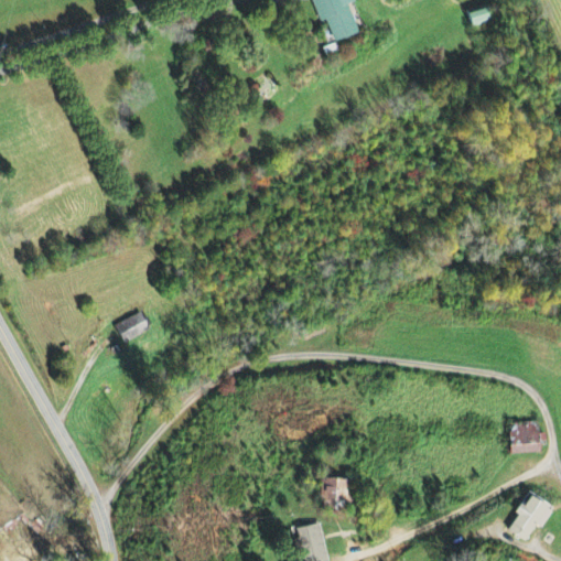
[(313,0),(321,21),(326,19),(334,41),(358,32),(348,3),(355,1),(354,0),(313,0)]
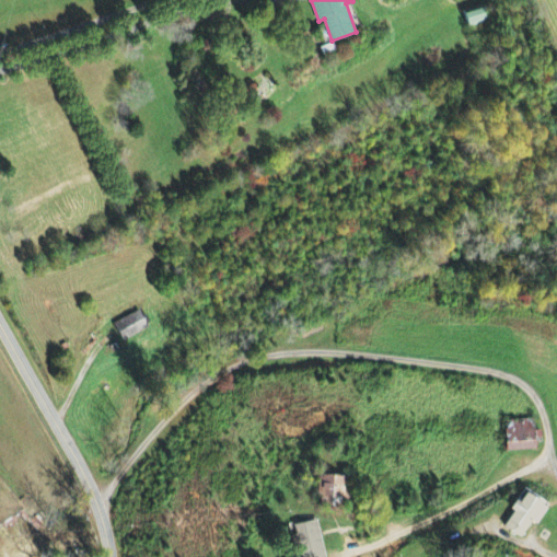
[(467,27),(488,21),(483,7),(463,13),(467,27)]
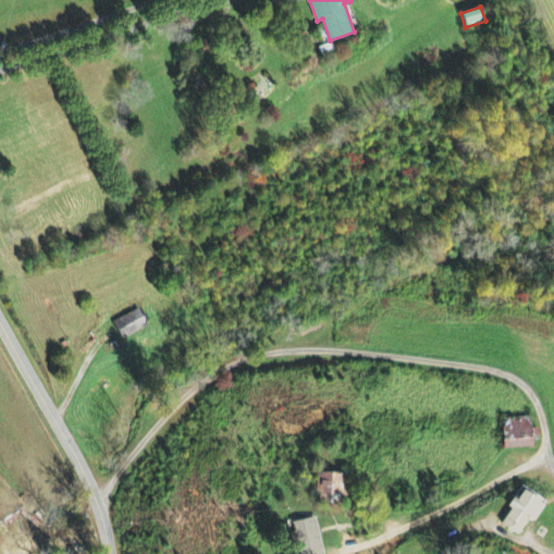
[(121,335),(148,324),(140,307),(114,319),(121,335)]
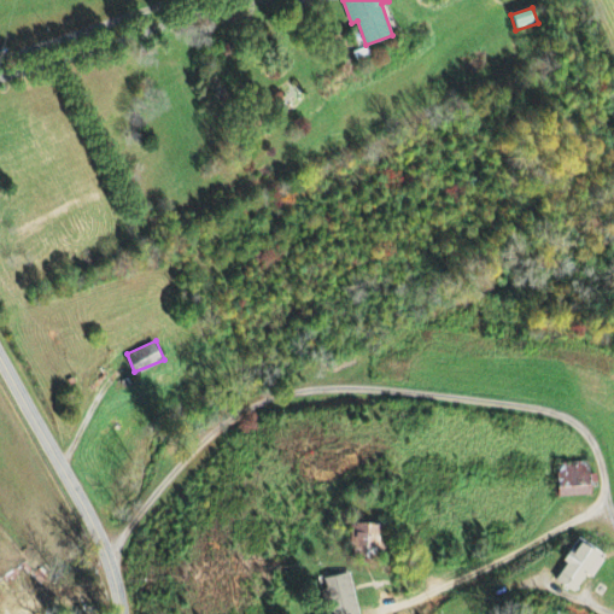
[(591,492),(591,484),(598,483),(597,472),(590,472),(589,461),(556,465),(559,496),(591,492)]
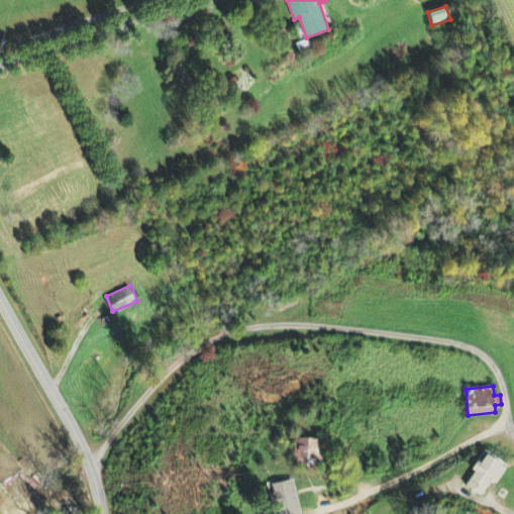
[(316,459),(317,436),(294,435),(293,464),(304,465),(304,459),(316,459)]
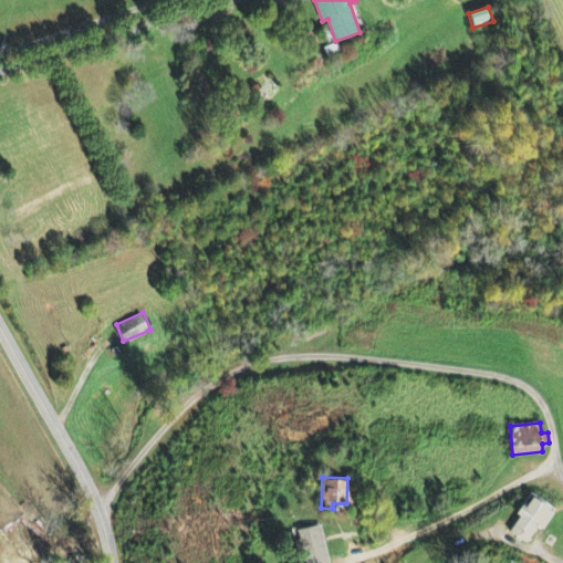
[(520,514),(510,531),(528,542),(539,524),(544,528),(555,510),(531,493),(518,513),(520,514)]
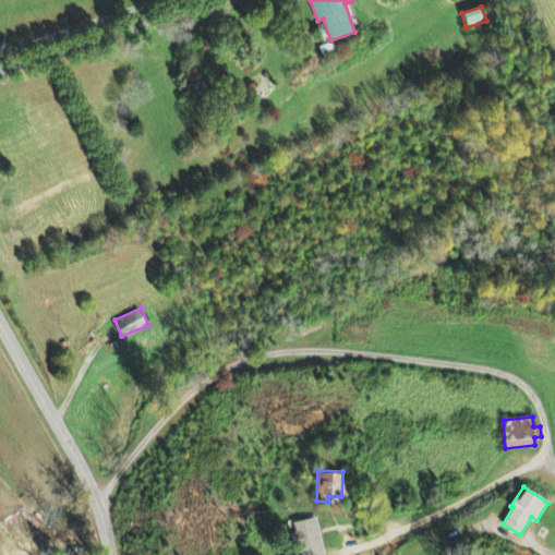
[(326,554),(318,516),(294,521),(301,554),(326,554)]
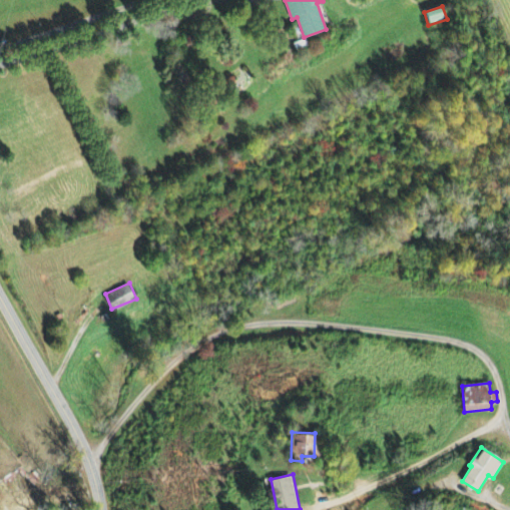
All buildings are outlined.
